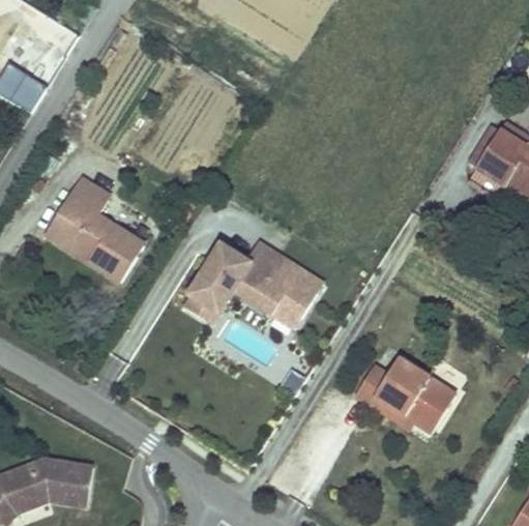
[(528,188),(528,143),(528,145),(501,127),(476,165),(505,182),(511,173),(518,176),(515,180),(528,188)]
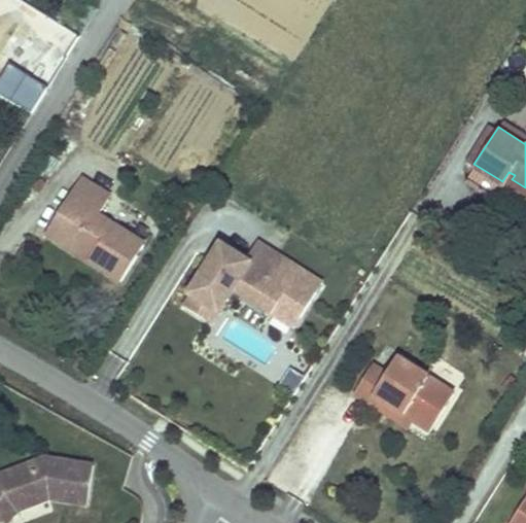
[(75,198),(66,213),(56,230),(82,246),(84,242),(91,247),(86,254),(120,276),(143,238),(97,210),(109,190),(80,172),(67,193),(75,198)]
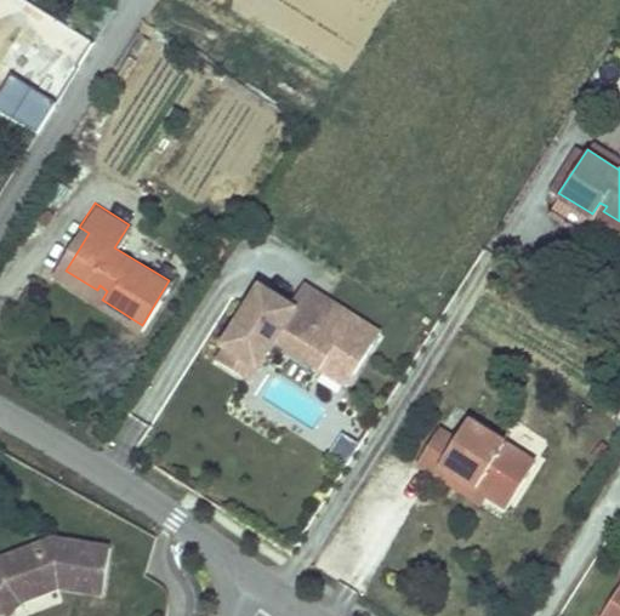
[(592,214),(619,231),(619,221),(603,211),(607,206),(599,203),(592,214)]
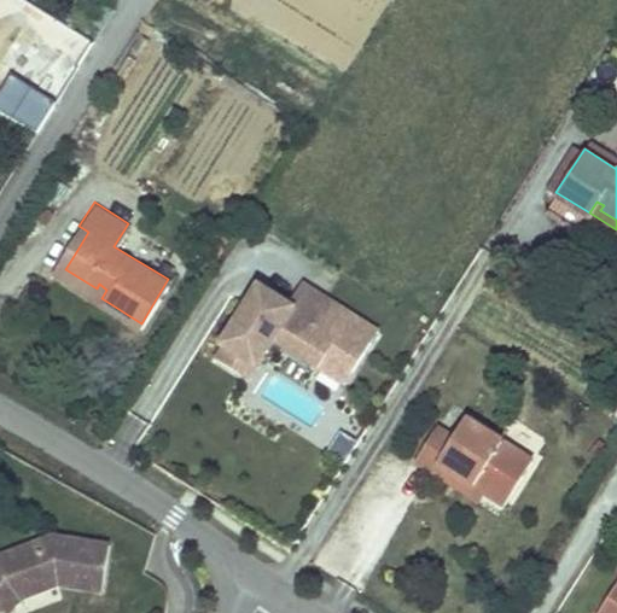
[(79,226),(52,268),(102,298),(106,290),(99,284),(97,289),(65,269),(77,250),(88,232),(79,226)]
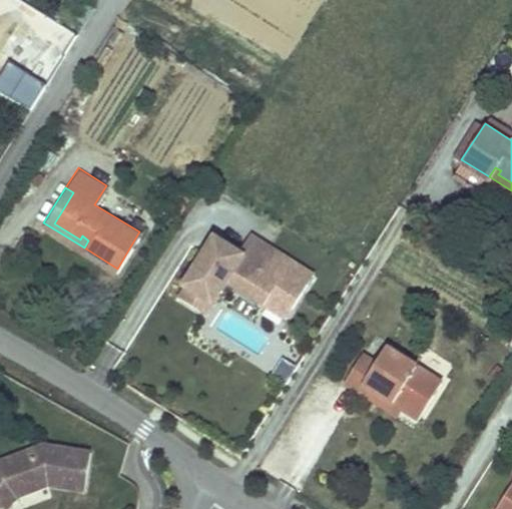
[(306,282),(284,268),(290,259),(247,231),(236,249),(221,239),(210,256),(204,251),(201,249),(194,261),(197,263),(176,296),(197,309),(218,276),(224,280),(262,303),(268,293),(290,306),(306,282)]
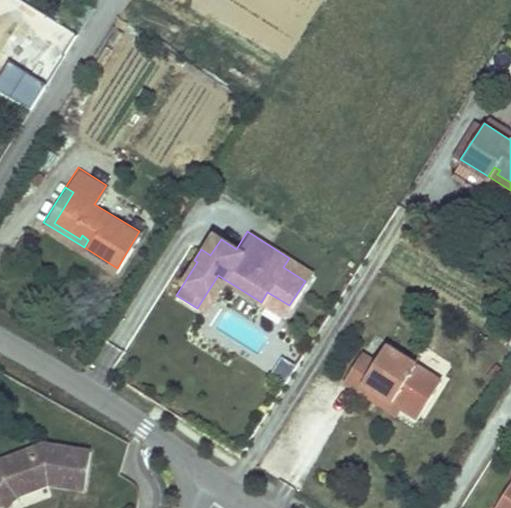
[(210,255),(221,239),(214,235),(204,251),(210,255)]
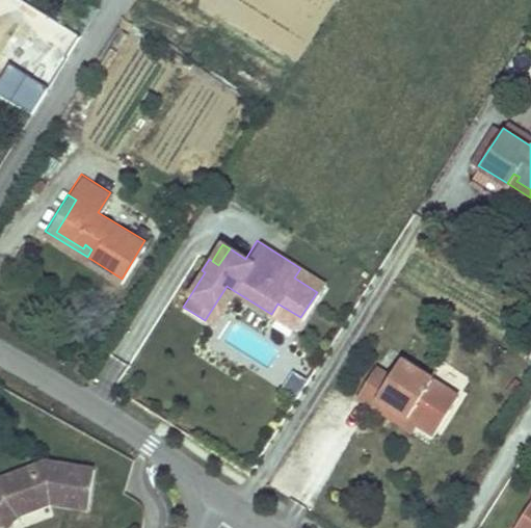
[(322,282),(300,268),(294,278),(317,292),(322,282)]
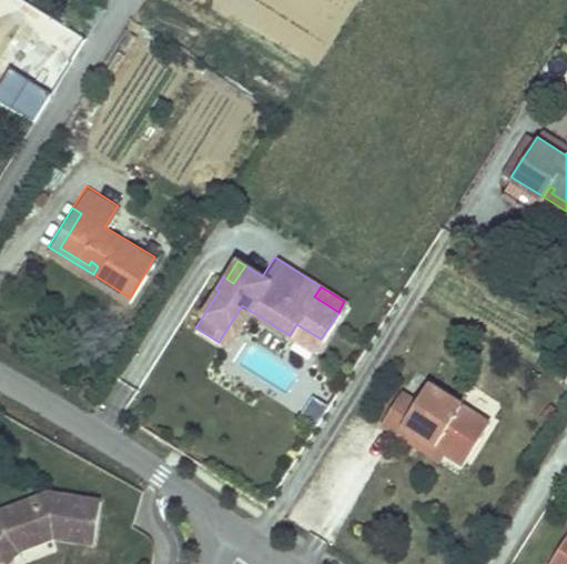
[(225,346),(249,310),(242,305),(219,342),(225,346)]
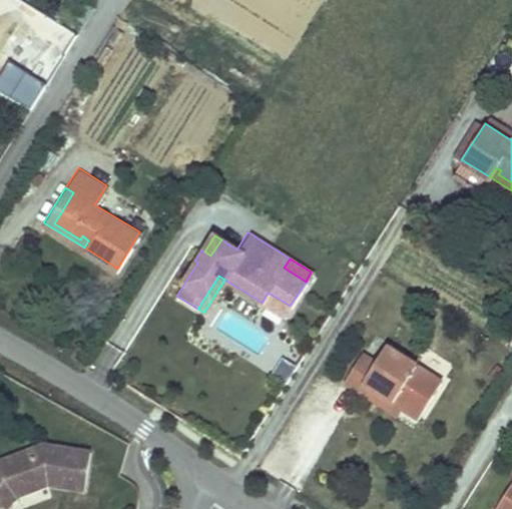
[(290,306),(268,293),(262,303),(283,317),(290,306)]
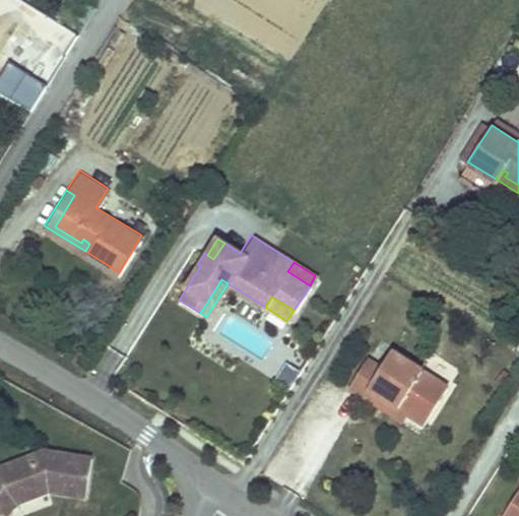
[(295,380),(310,353),(278,336),(263,362),(295,380)]
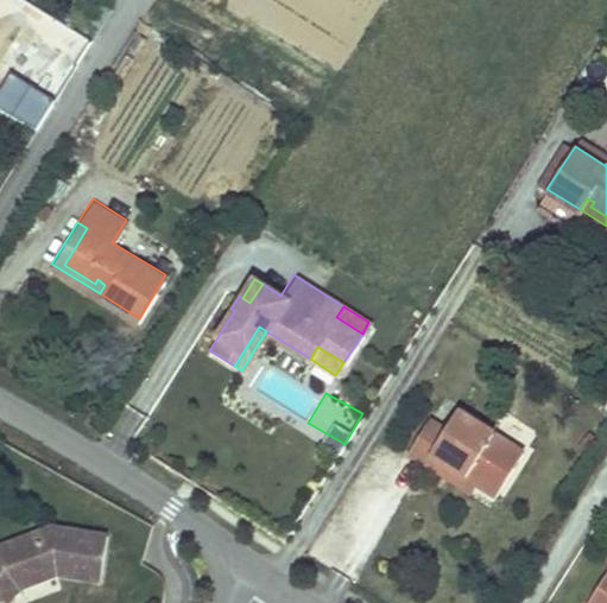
[(494,492),(524,450),(459,407),(446,426),(429,416),(408,448),(417,454),(427,459),(431,451),(474,478),(494,492)]
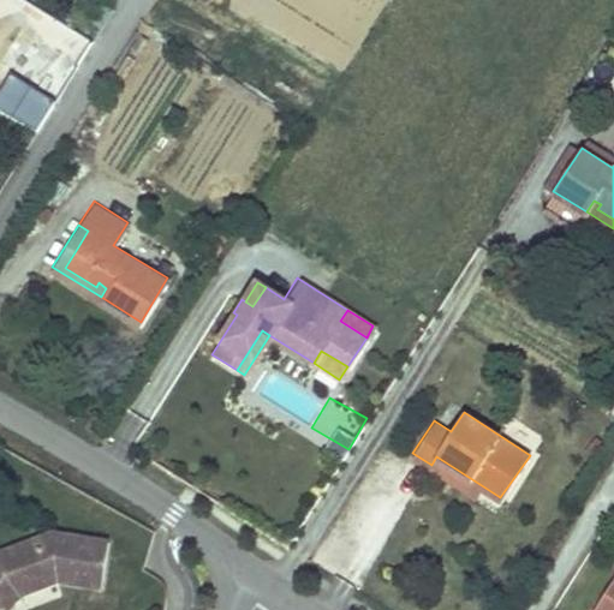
[(436,456),(431,465),(475,492),(480,484),(436,456)]
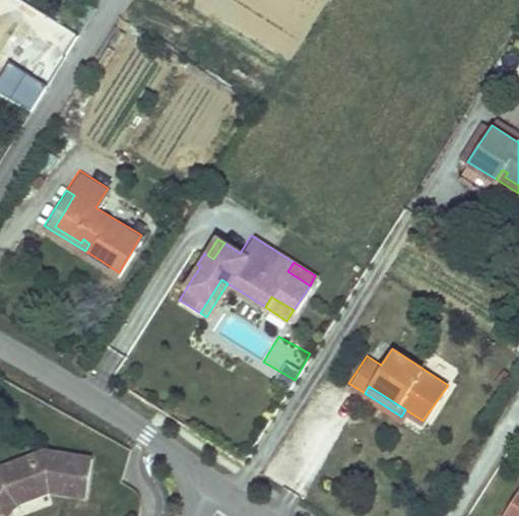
[(90,455),(44,447),(1,462),(0,463),(0,514),(2,513),(0,510),(0,502),(7,493),(42,481),(48,488),(84,495),(90,455)]
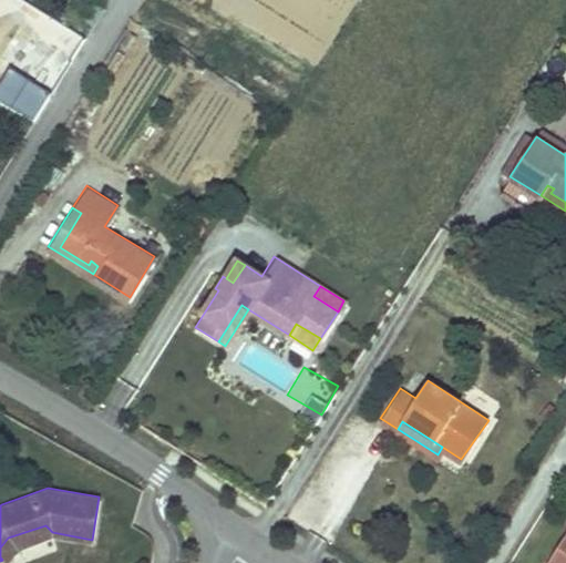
[(45,525),(8,538),(0,548),(0,556),(2,560),(16,542),(52,532),(45,525)]
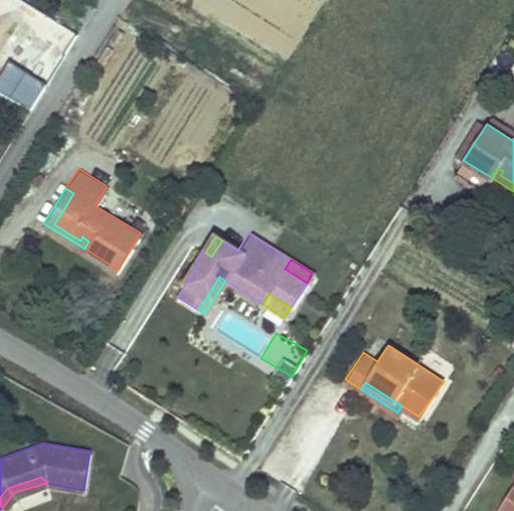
[(513,510),(513,483),(494,510),(513,510)]
